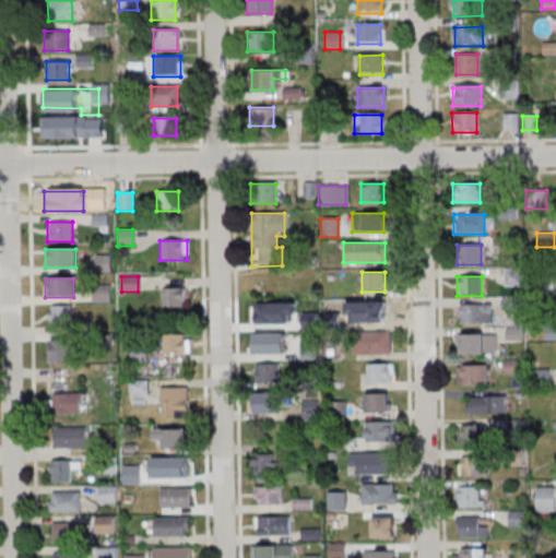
[(91,286),(91,304),(108,304),(108,286),(91,286)]
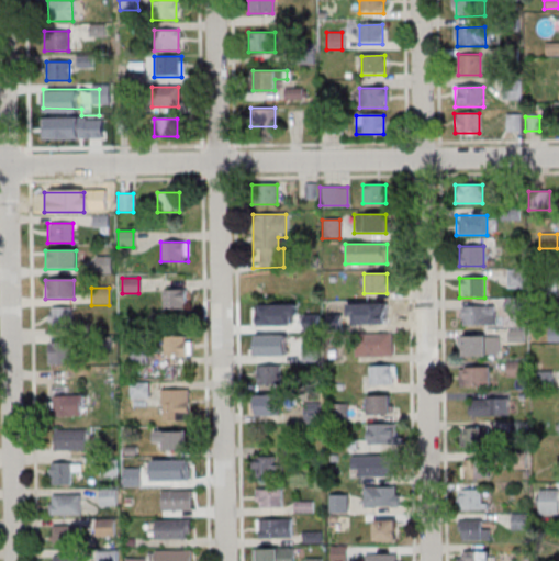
[(185,290),(163,290),(163,310),(185,310),(185,290)]
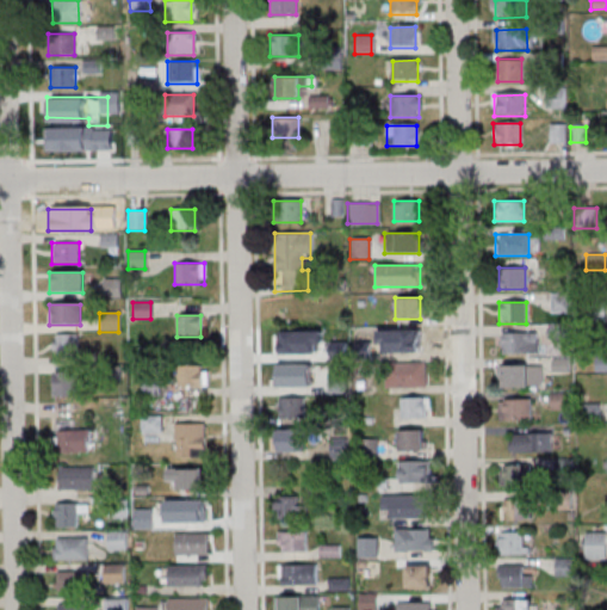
[(330,362),(330,334),(302,334),(302,362),(330,362)]
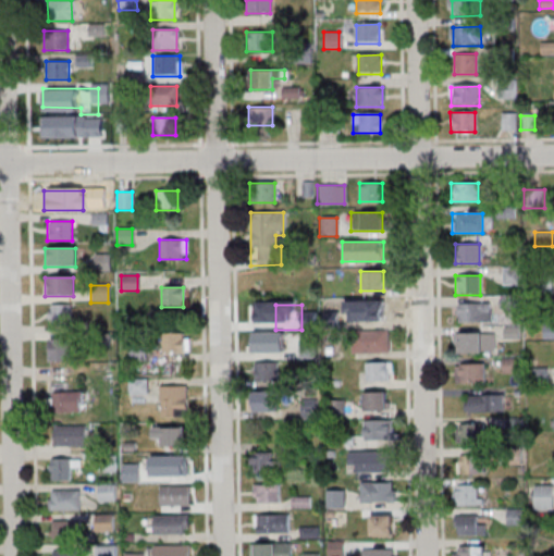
[(490,323),(490,305),(455,305),(455,323),(490,323)]
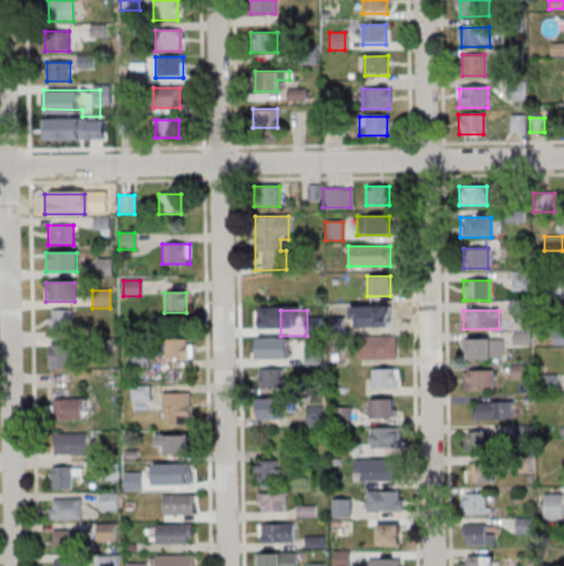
[(71,311),(47,311),(47,331),(71,331),(71,311)]
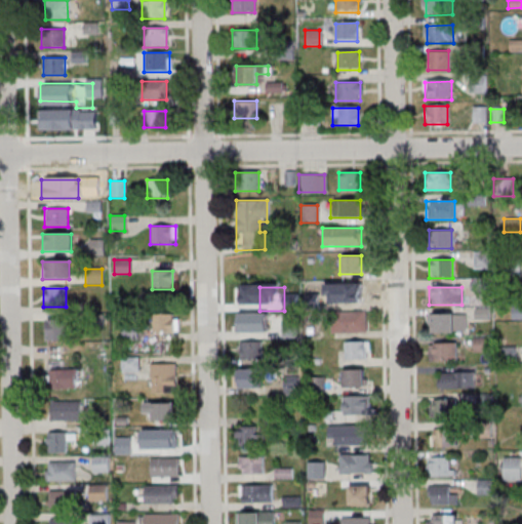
[(364,333),(364,312),(329,312),(329,333),(364,333)]
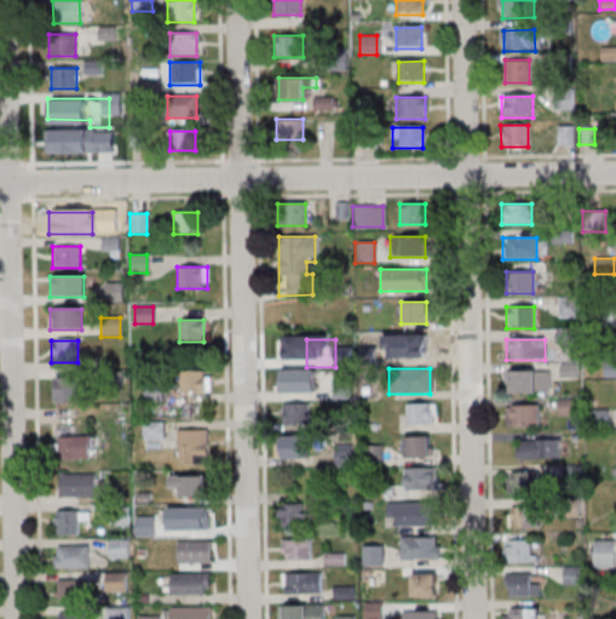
[(208,371),(177,371),(177,393),(208,393),(208,371)]
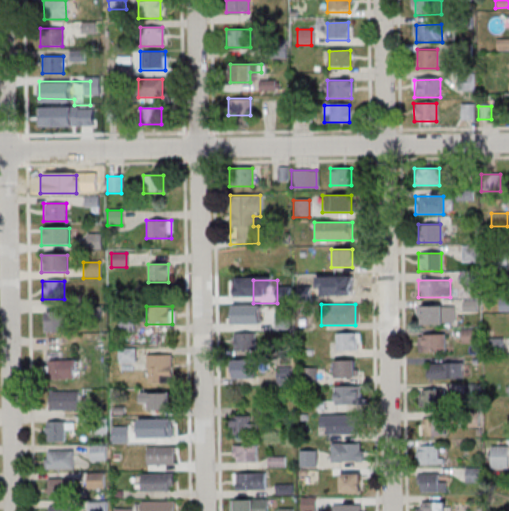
[(453,324),(453,307),(416,307),(416,324),(453,324)]
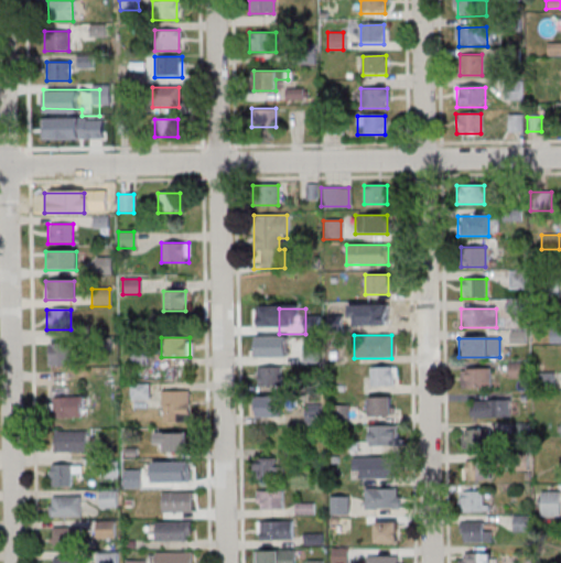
[(71,366),(71,343),(47,343),(47,366),(71,366)]
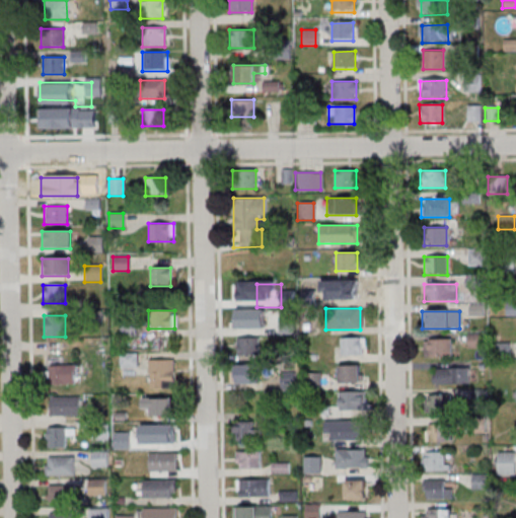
[(465,335),(465,348),(480,348),(480,335),(465,335)]
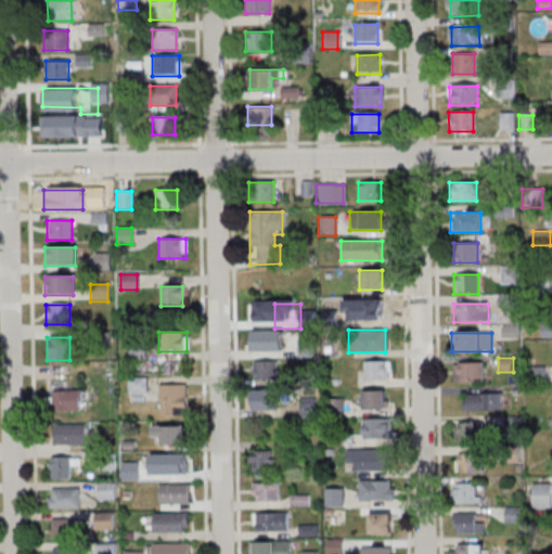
[(362,381),(388,381),(388,361),(362,361),(362,381)]
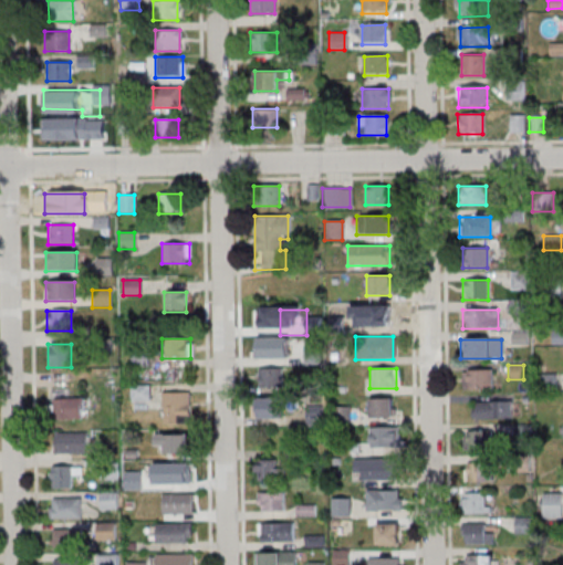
[(459,390),(490,390),(490,369),(459,369),(459,390)]
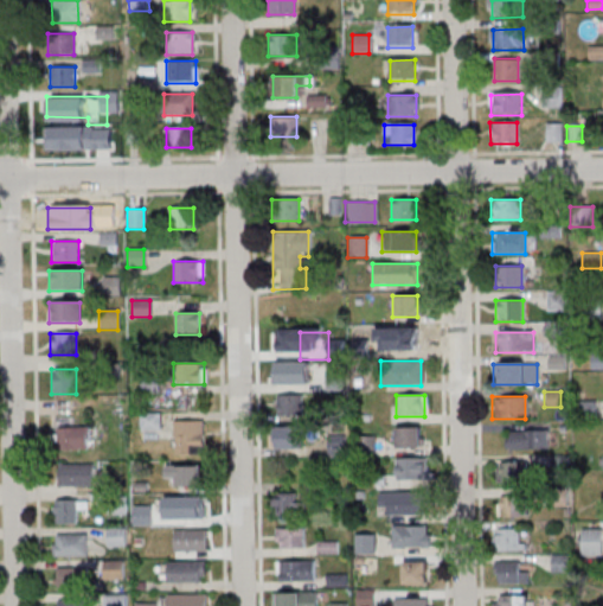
[(300,397),(275,397),(275,418),(300,418),(300,397)]
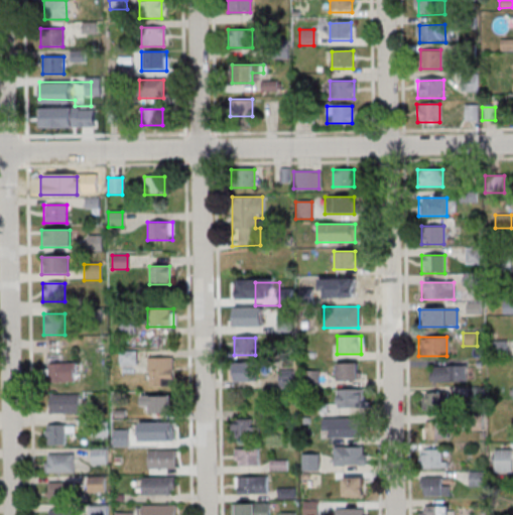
[(135,351),(117,351),(117,366),(135,366),(135,351)]
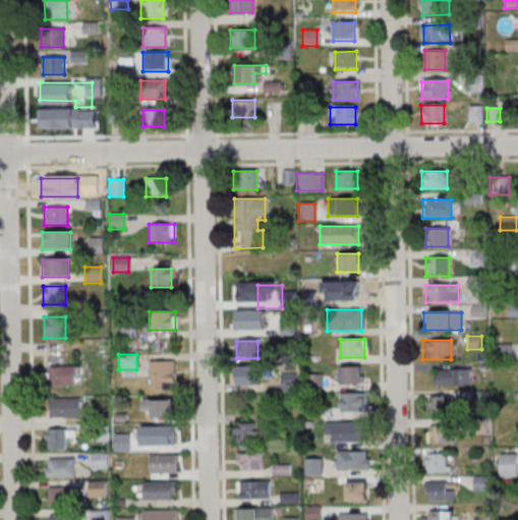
[(173,390),(173,361),(148,361),(148,390),(173,390)]
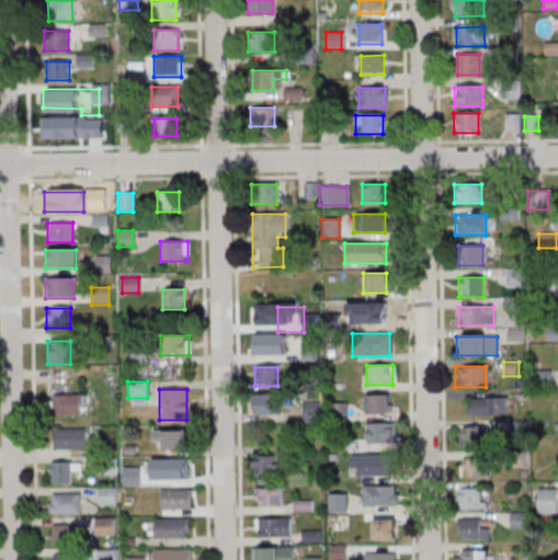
[(81,416),(81,395),(50,393),(50,415),(81,416)]
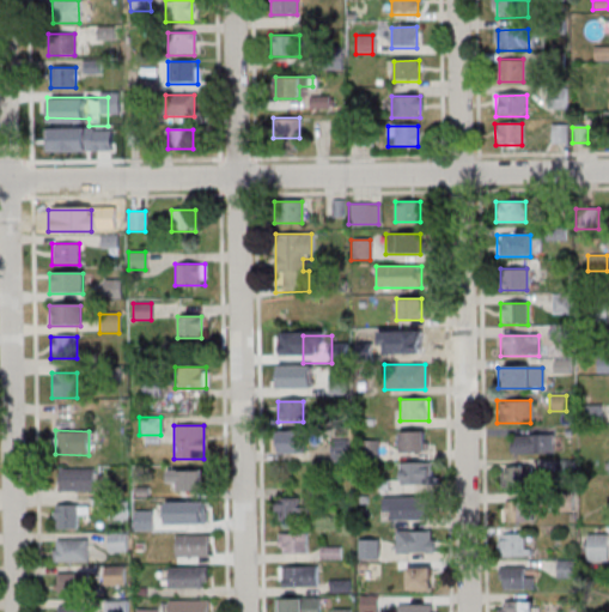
[(399,453),(422,453),(422,431),(399,431),(399,453)]
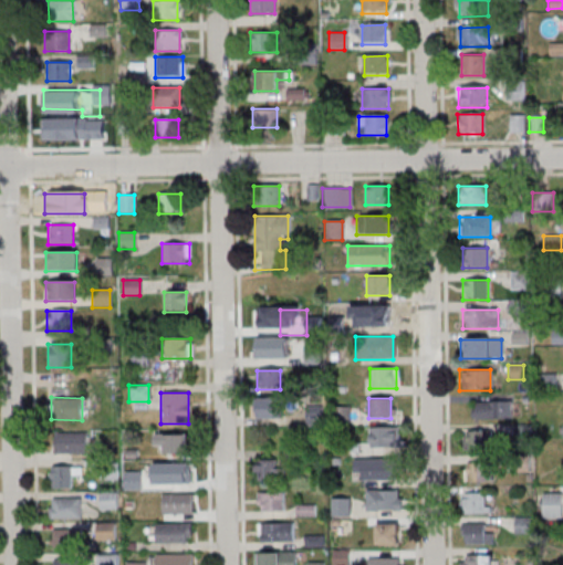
[(282,399),(257,399),(257,418),(282,418),(282,399)]
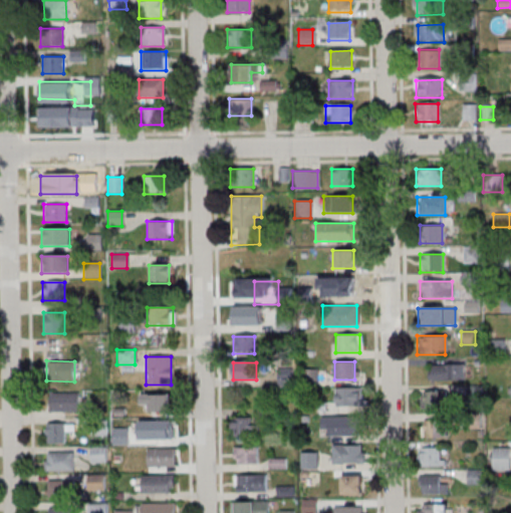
[(428,380),(463,380),(463,364),(428,364),(428,380)]
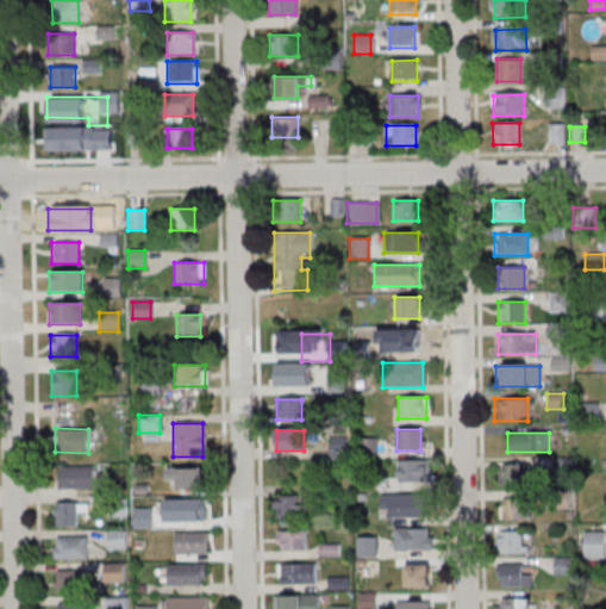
[(374,455),(374,440),(357,440),(357,455),(374,455)]
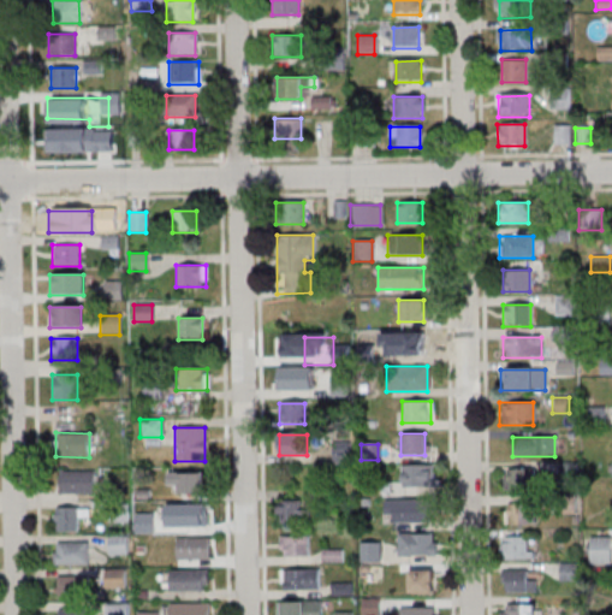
[(434,465),(399,465),(399,488),(434,488),(434,465)]
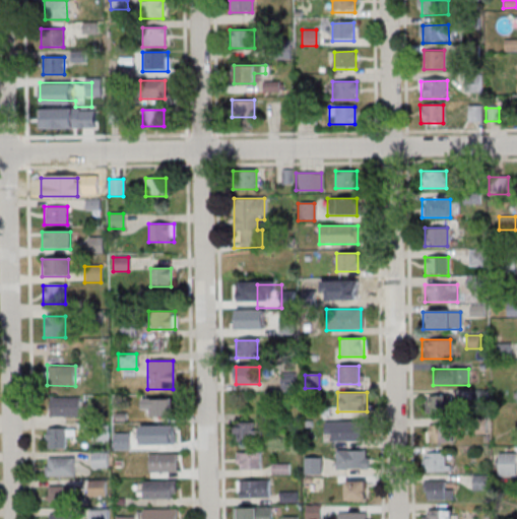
[(447,413),(447,396),(425,396),(425,413),(447,413)]
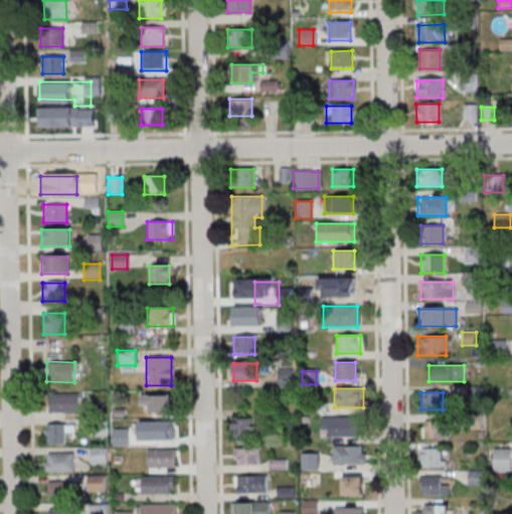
[(49,395),(78,395),(78,414),(49,414),(49,395)]
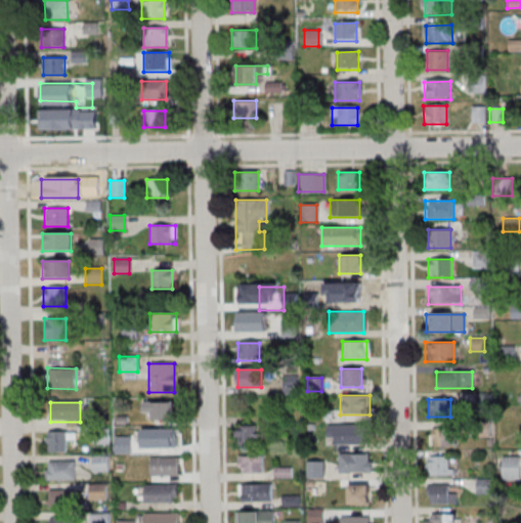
[(172,402),(142,402),(142,420),(172,420),(172,402)]
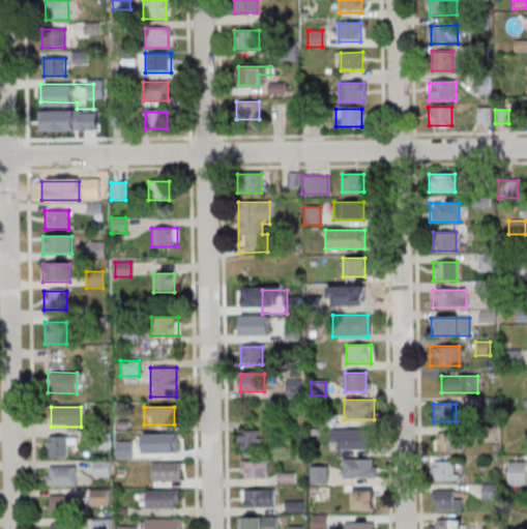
[(369,450),(369,430),(330,430),(330,450),(369,450)]
